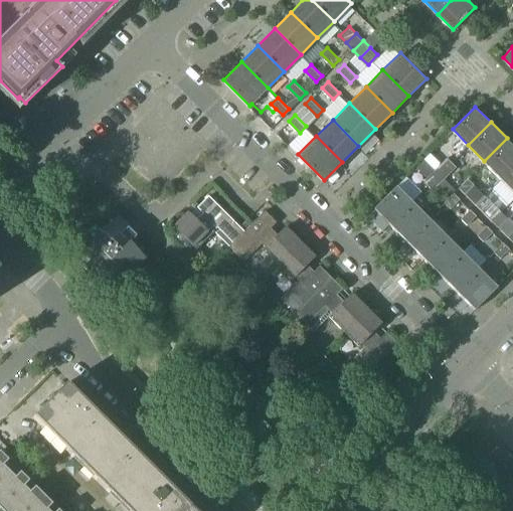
[(484,161),(501,177),(512,164),(512,144),(507,138),(484,161)]
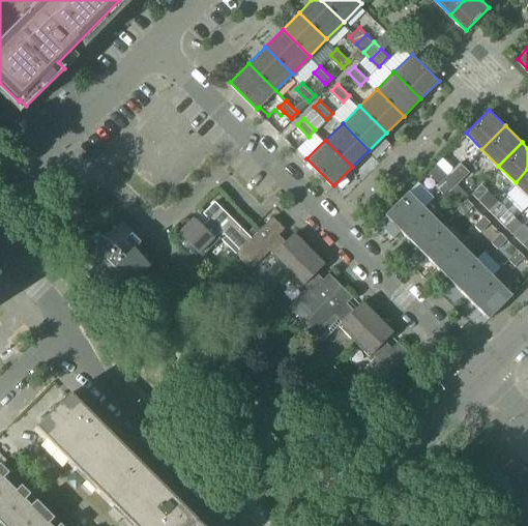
[(460,161),(455,167),(464,176),(469,170),(460,161)]
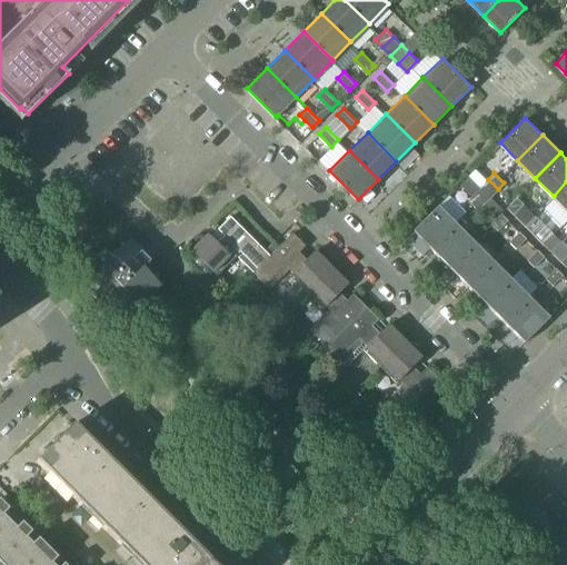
[(488,179),(481,186),(491,196),(498,189),(488,179)]
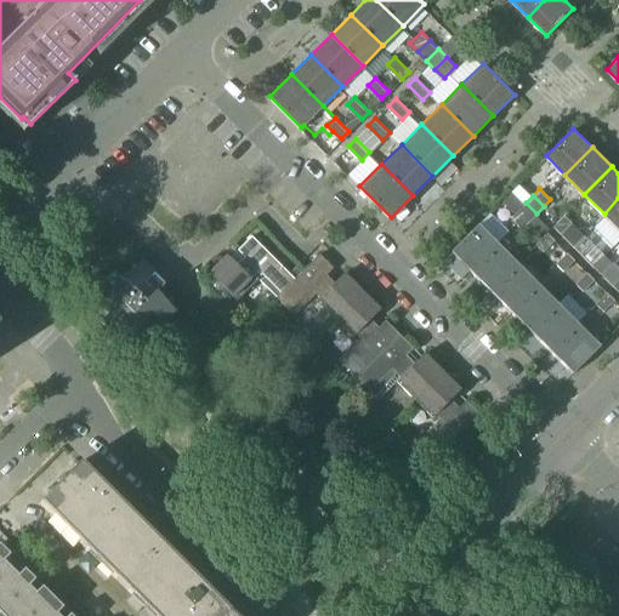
[(618,198),(605,214),(618,228),(618,198)]
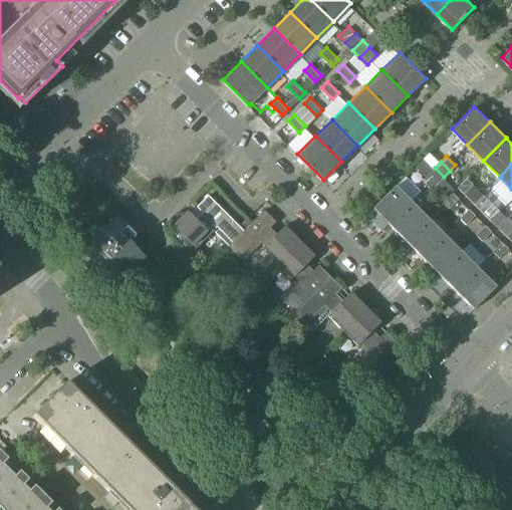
[(435,168),(429,173),(438,182),(444,177),(435,168)]
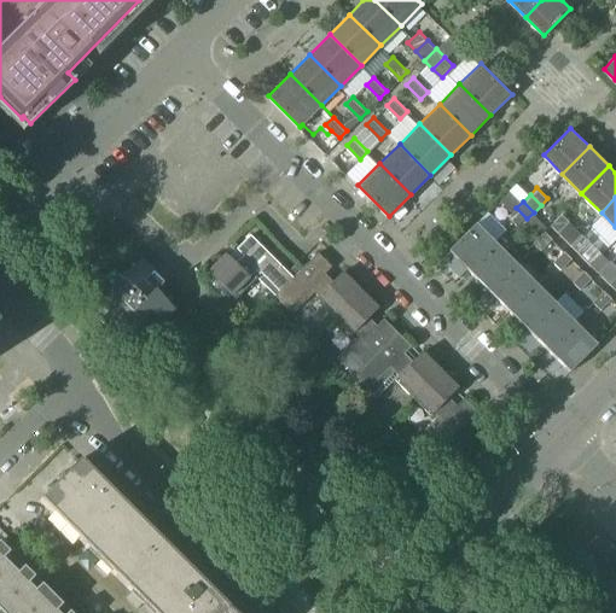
[(527,219),(516,208),(509,215),(519,226),(527,219)]
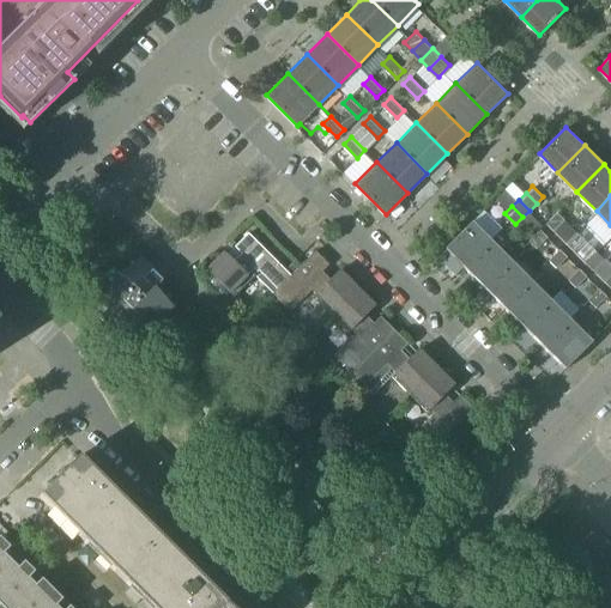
[(546,222),(554,229),(564,218),(557,211),(546,222)]
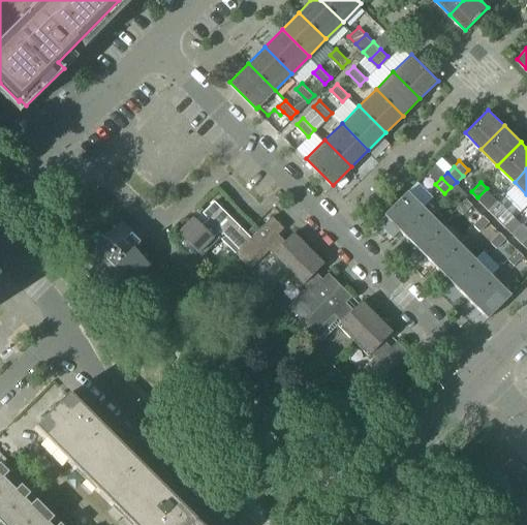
[(384,213),(401,229),(425,206),(408,189),(384,213)]
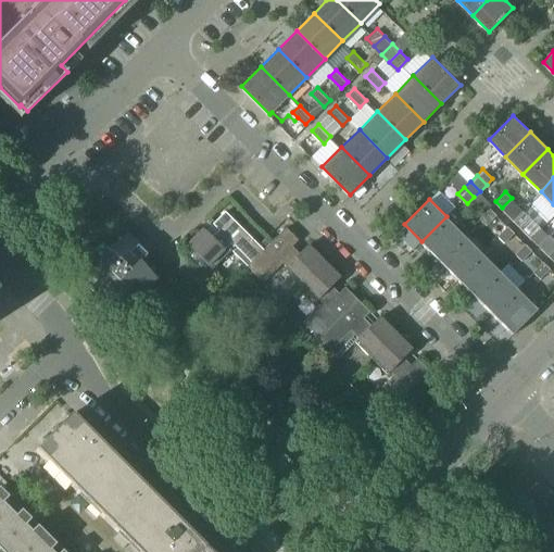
[(496,213),(490,207),(480,216),(487,223),(496,213)]
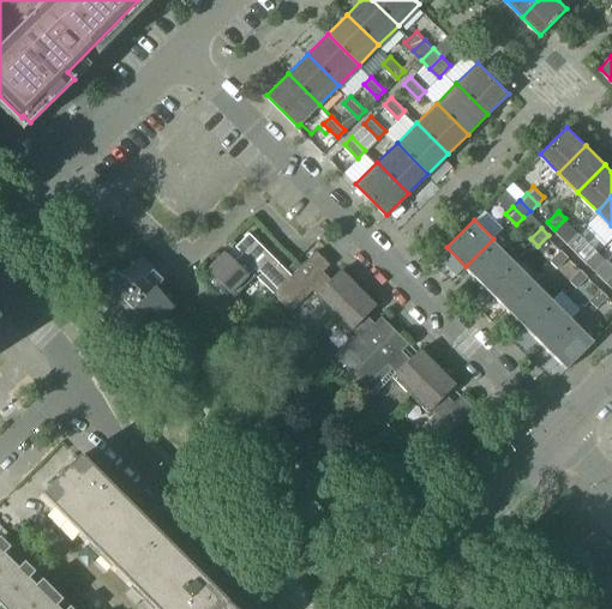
[(252,270),(274,291),(292,273),(250,230),(235,245),(243,252),(235,259),(226,249),(208,267),(213,272),(208,277),(226,296),(231,291),(234,295),(252,277),(249,273),(252,270)]
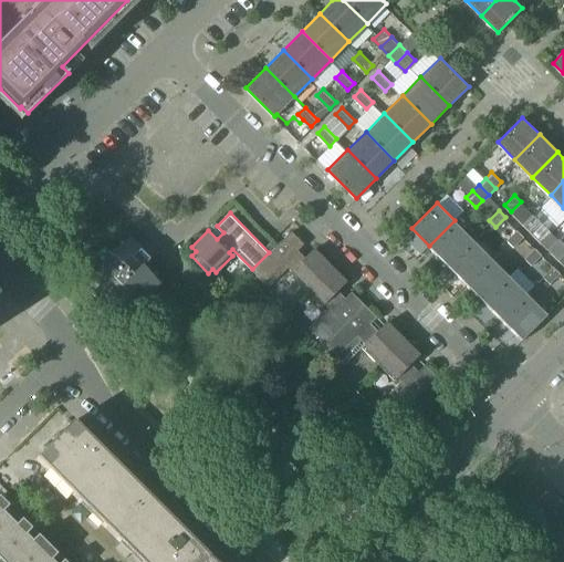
[(523,222),(530,229),(540,220),(533,212),(523,222)]
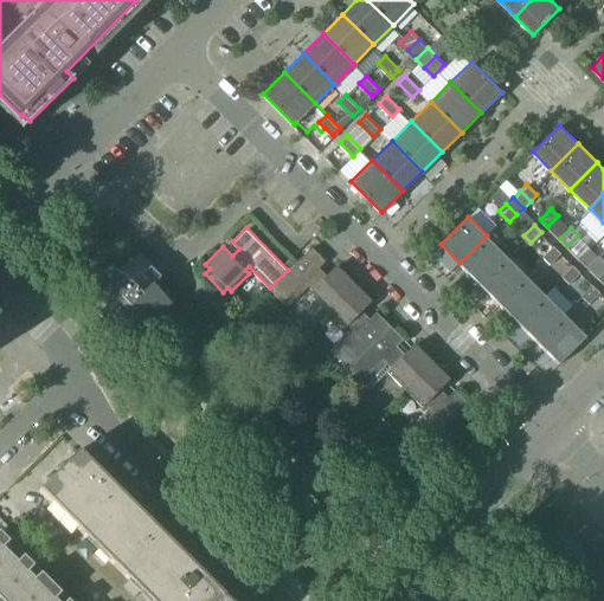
[(460,263),(479,282),(506,254),(487,236),(460,263)]
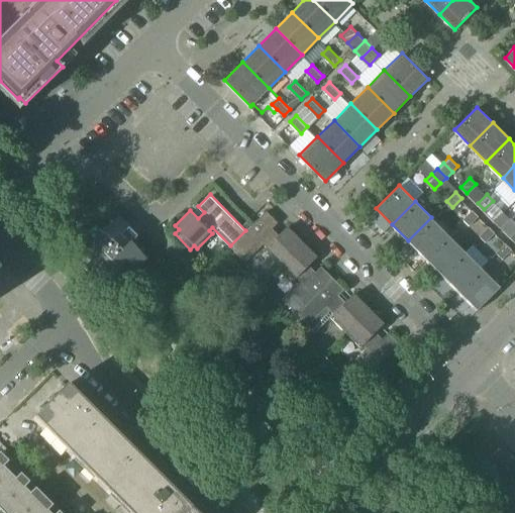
[(479,215),(473,209),(464,218),(470,224),(479,215)]
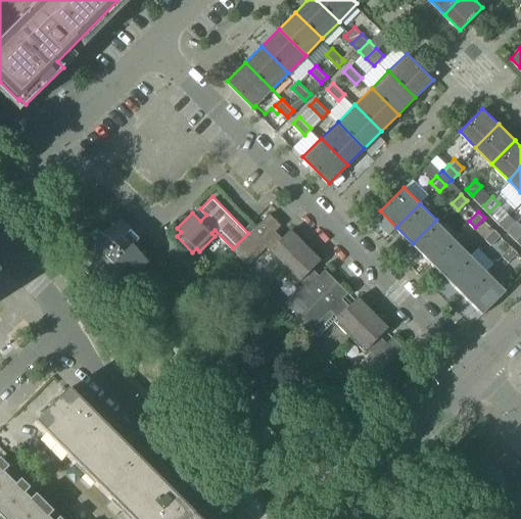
[(267,251),(282,267),(305,243),(290,228),(282,236),(275,230),(281,224),(270,213),(248,233),(233,248),(248,264),(267,245),(270,248),(267,251)]
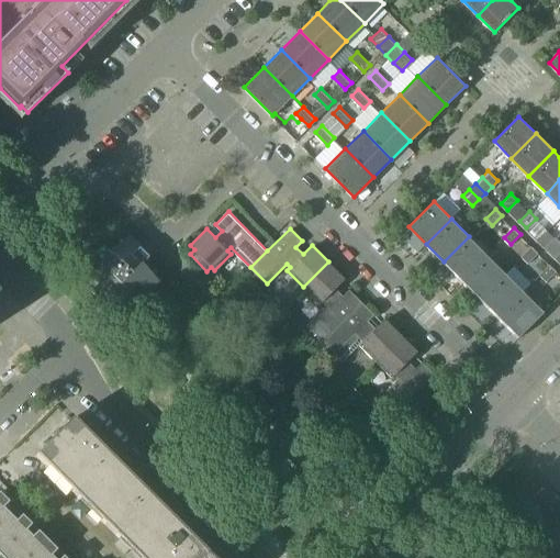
[(537,240),(544,246),(553,236),(547,230),(537,240)]
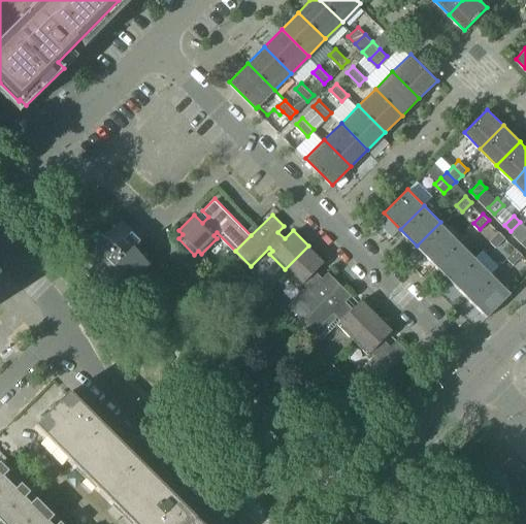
[(87,270),(106,291),(122,275),(129,283),(150,262),(133,247),(140,239),(121,220),(105,235),(98,228),(77,249),(93,264),(87,270)]
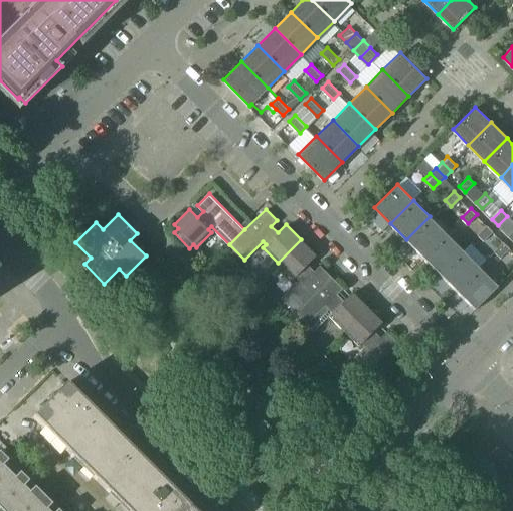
[(406,239),(422,256),(446,232),(430,216),(406,239)]
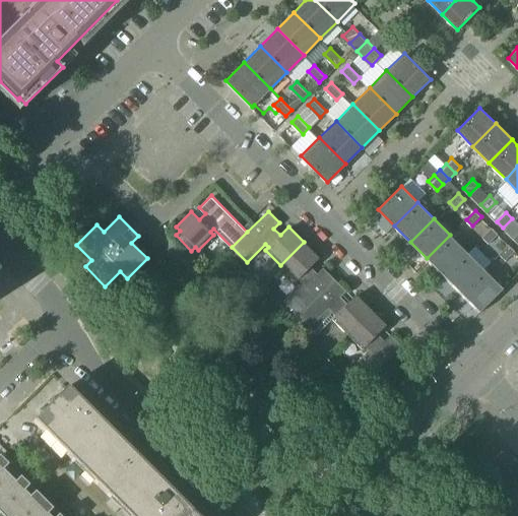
[(498,233),(492,227),(482,236),(489,242),(498,233)]
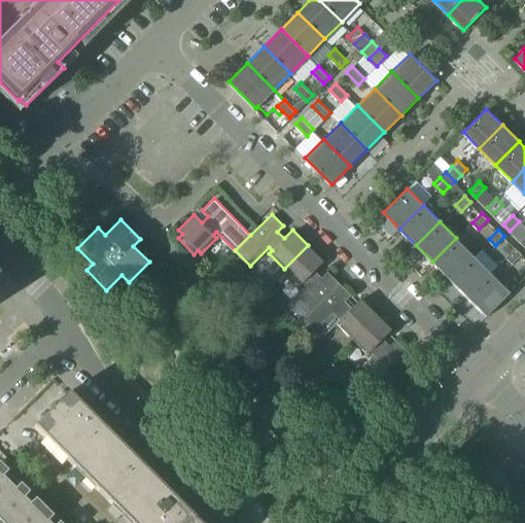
[(432,262),(450,278),(473,255),(456,238),(432,262)]
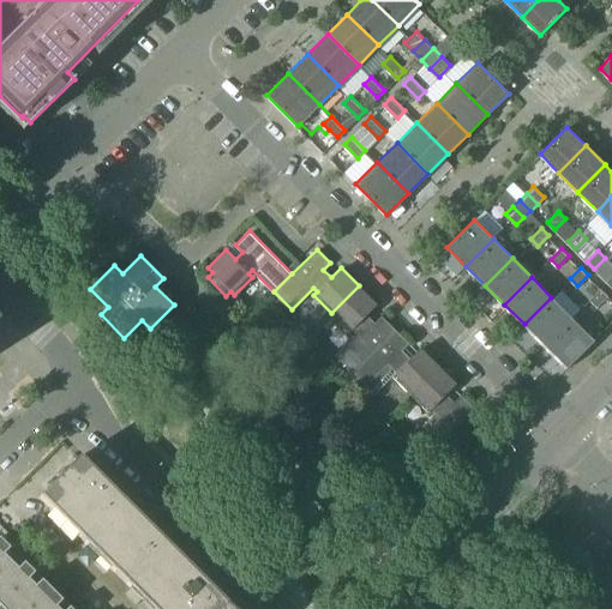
[(336,353),(353,371),(395,327),(382,314),(375,321),(367,313),(377,303),(359,285),(331,313),(349,331),(353,327),(357,331),(336,353)]
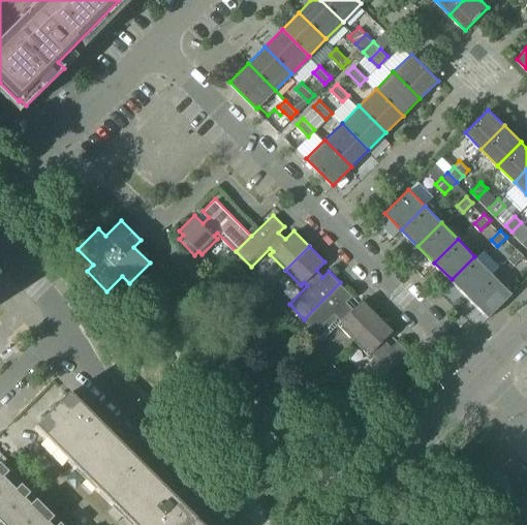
[(523,254),(517,247),(507,256),(514,263),(523,254)]
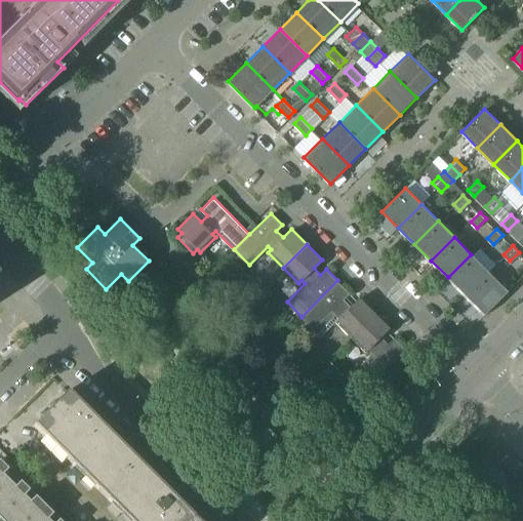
[(448,277),(465,294),(488,271),(471,254),(448,277)]
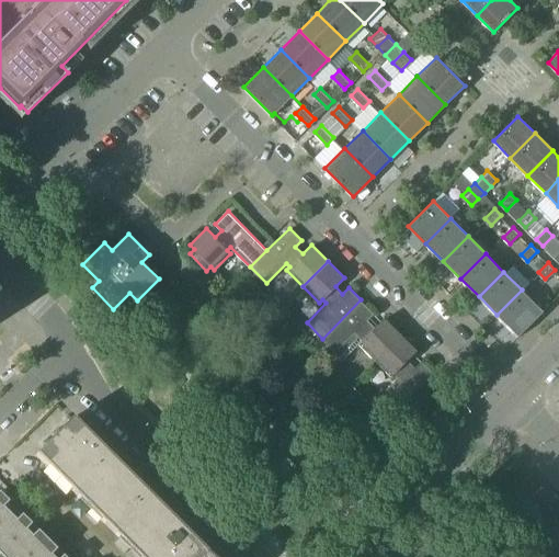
[(522,290),(497,315),(517,336),(543,310),(522,290)]
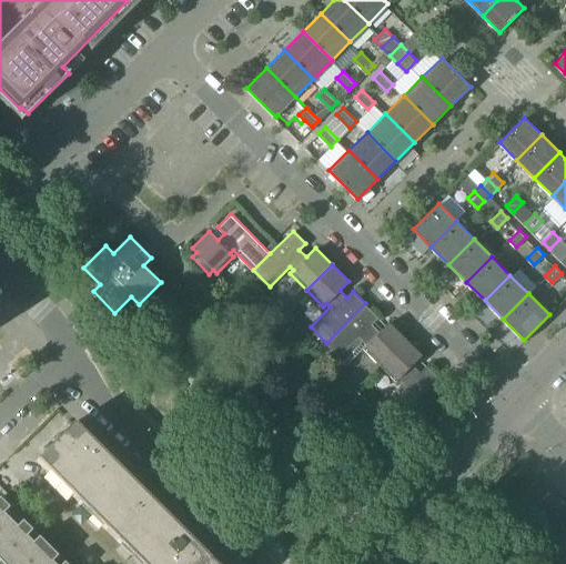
[(363,346),(380,363),(405,338),(388,322),(380,331),(372,323),(378,316),(365,303),(326,343),(316,353),(321,358),(324,362),(335,352),(343,360),(363,340),(366,343),(363,346)]
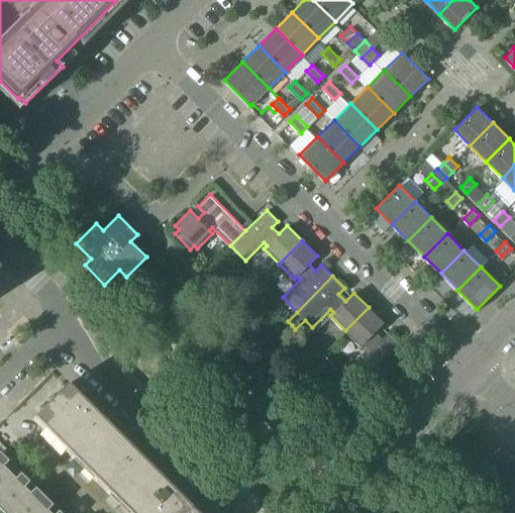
[(369,307),(345,330),(361,345),(364,342),(368,345),(349,364),(365,379),(400,343),(388,331),(382,337),(376,330),(384,322),(369,307)]
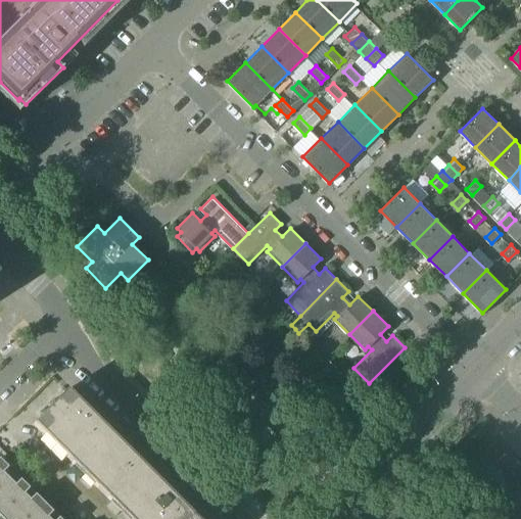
[(34,421),(132,518),(200,518),(182,501),(182,500),(180,502),(173,494),(175,493),(104,423),(68,387),(34,421)]
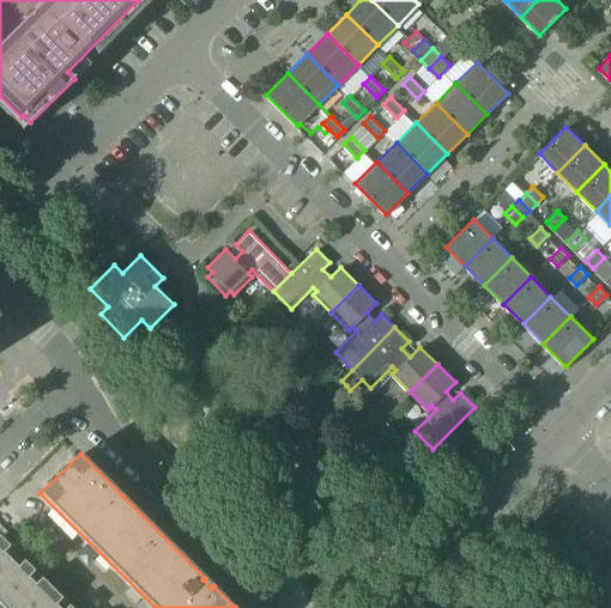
[(0,569),(16,553),(0,536),(0,569)]
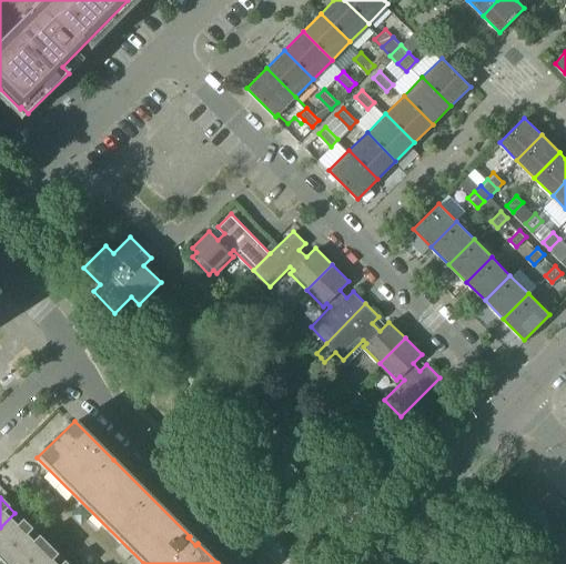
[(0,527),(0,560),(31,530),(14,513),(0,527)]
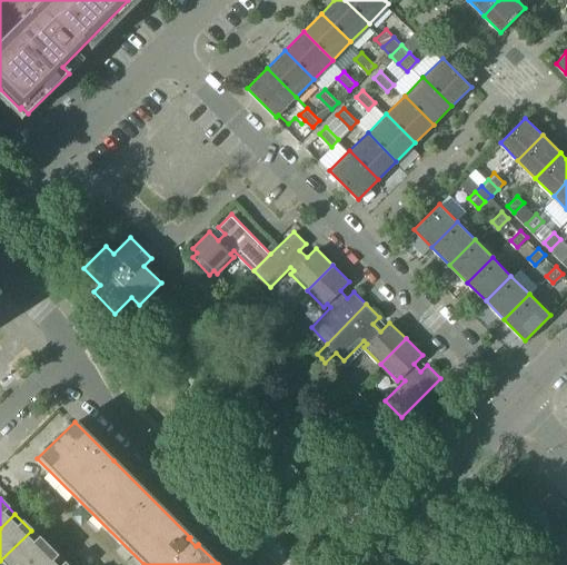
[(0,561),(0,564),(28,564),(47,546),(31,531),(0,561)]
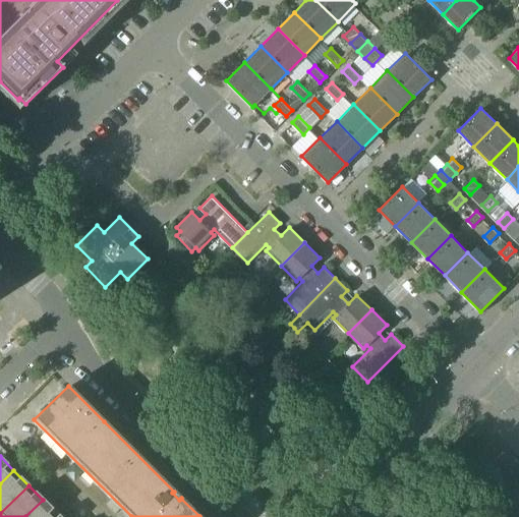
[(25,516),(56,516),(58,515),(43,500),(25,516)]
